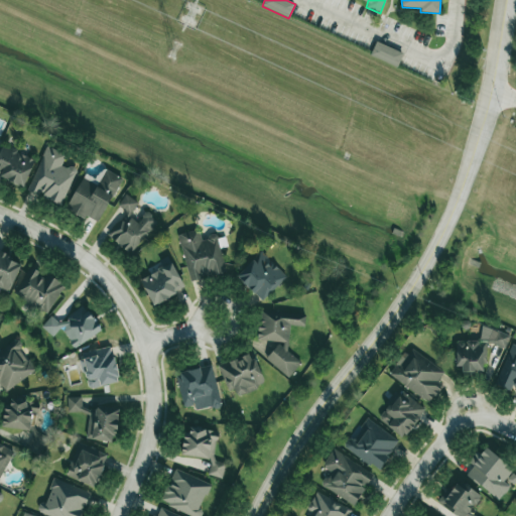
[(370,55),(397,68),(403,53),(376,41),(370,55)]
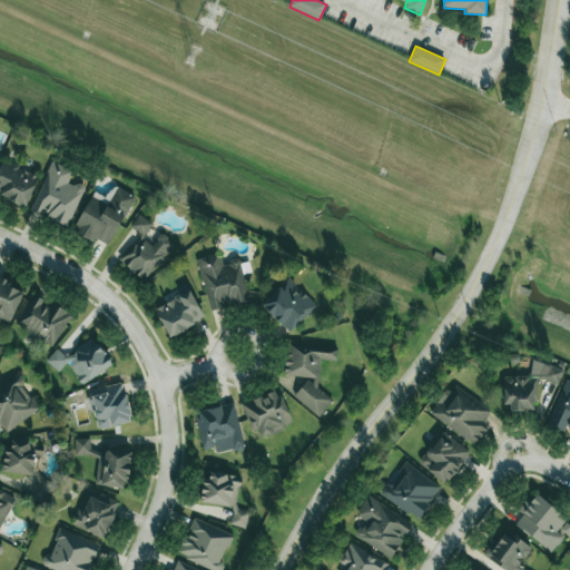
[(39,176),(2,160),(0,165),(0,194),(26,206),(39,176)]
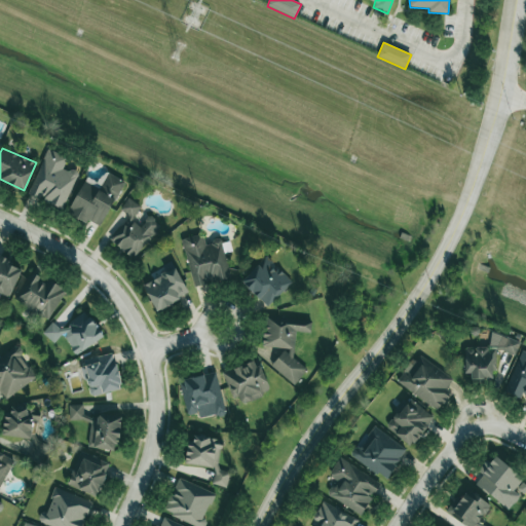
[(28,195),(63,209),(77,173),(63,167),(67,157),(46,149),(28,195)]
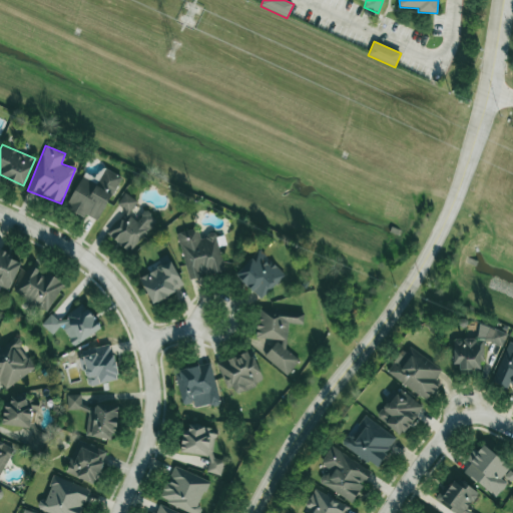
[(82,176),(65,205),(96,223),(121,177),(105,168),(96,184),(82,176)]
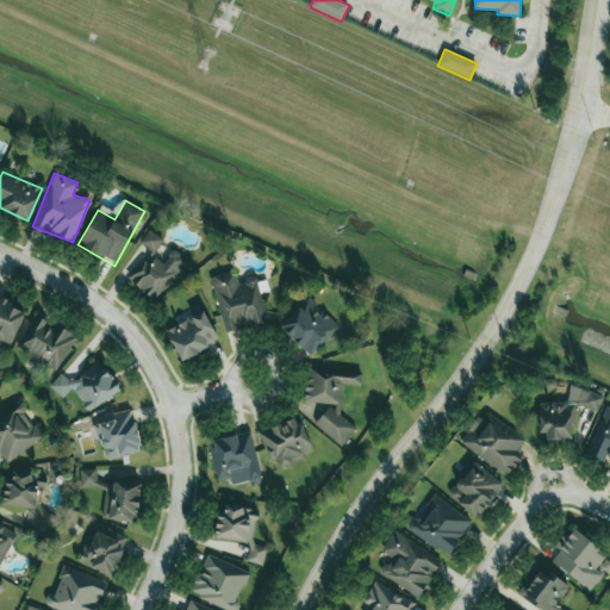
[(129,282),(159,300),(184,259),(172,251),(165,262),(153,256),(163,238),(148,230),(138,246),(147,251),(129,282)]
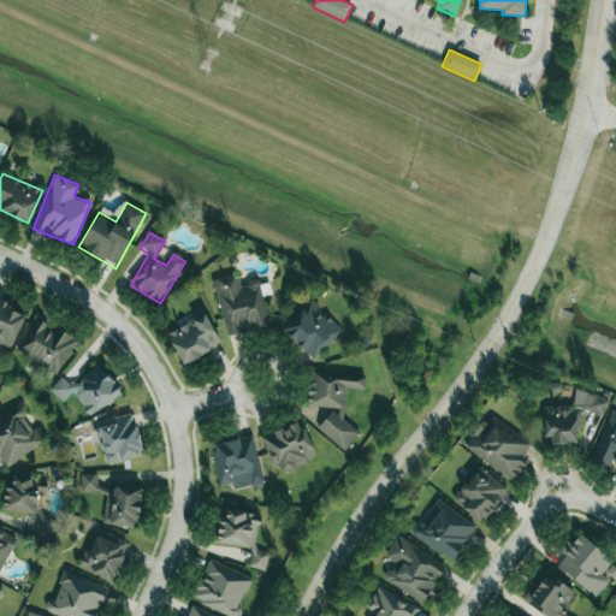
[(226,337),(270,326),(259,280),(240,285),(237,274),(213,280),(226,337)]
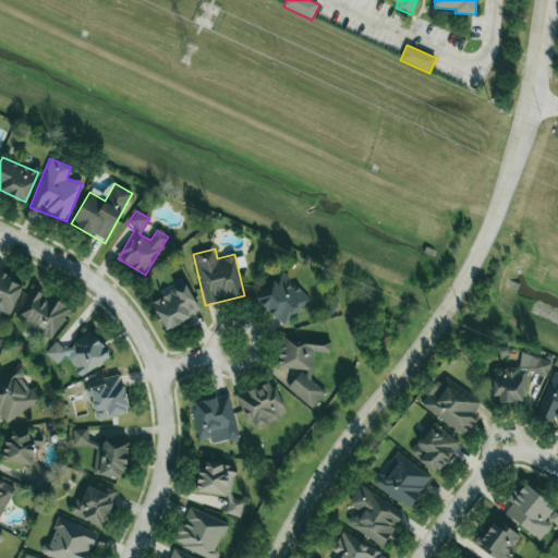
[(310,299),(281,273),(255,301),(283,326),(310,299)]
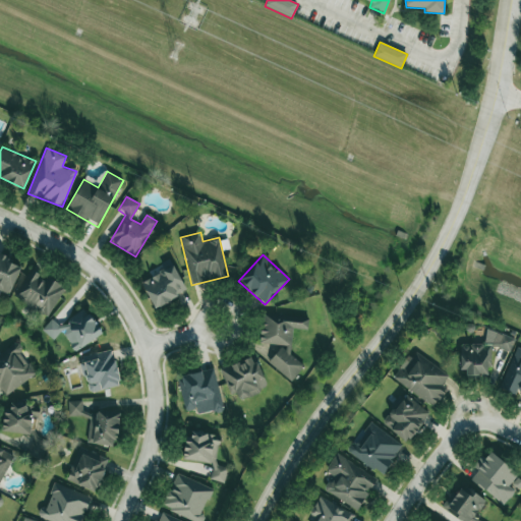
[(0,291),(8,295),(21,267),(0,255),(0,291)]
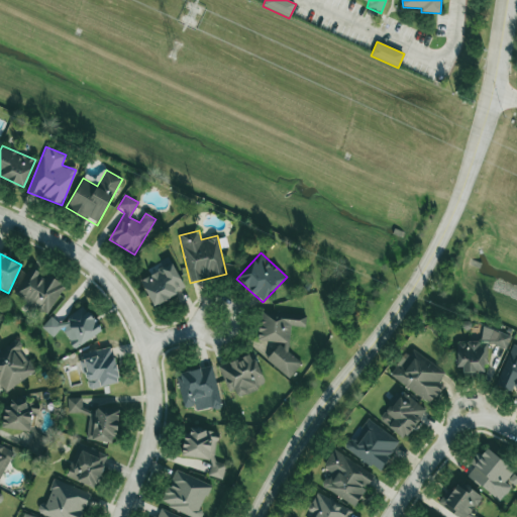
[(140,280),(152,306),(185,291),(173,265),(140,280)]
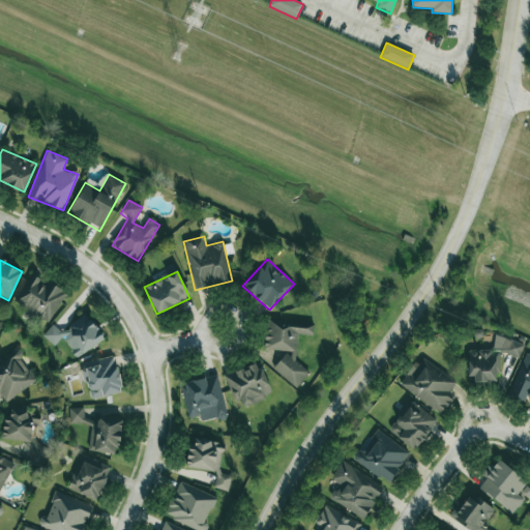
[(48,282),(47,284),(30,274),(13,304),(49,323),(66,292),(48,282)]
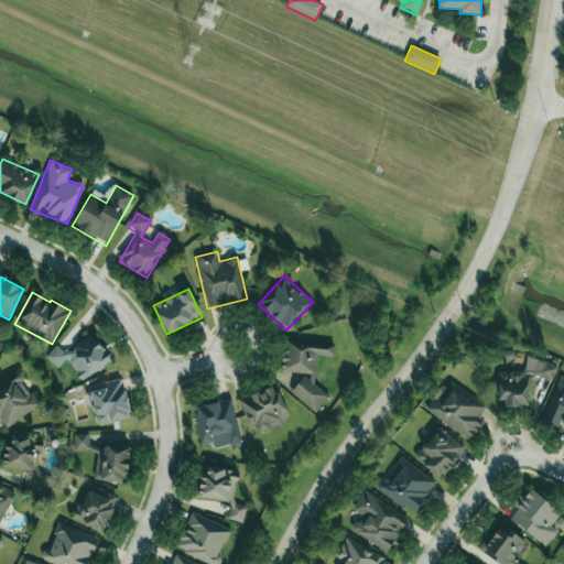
[(46,354),(54,368),(69,360),(79,380),(111,364),(96,336),(63,354),(60,347),(46,354)]
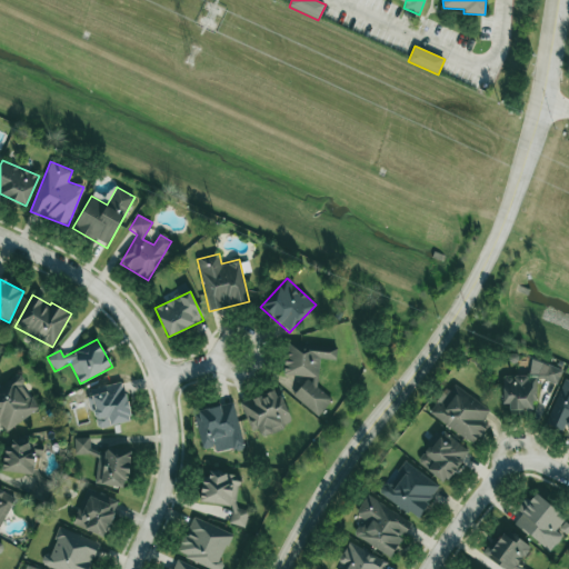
[(319,359),(337,360),(338,347),(286,342),(283,376),(307,377),(292,397),(319,417),(331,399),(318,388),(319,359)]
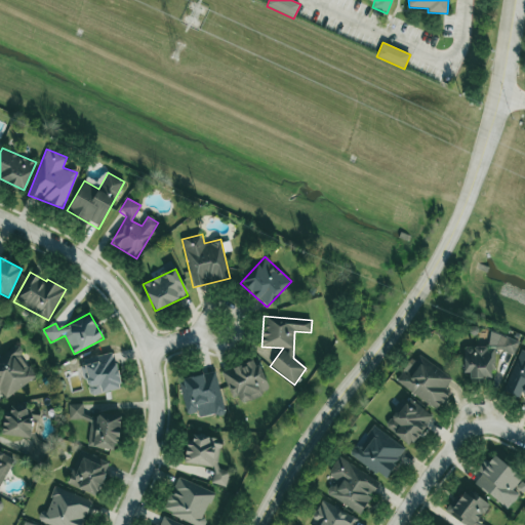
[(519,342),(489,330),(489,339),(486,347),(463,347),(463,372),(478,378),(490,378),(495,366),(495,350),(499,350),(514,356),(519,342)]
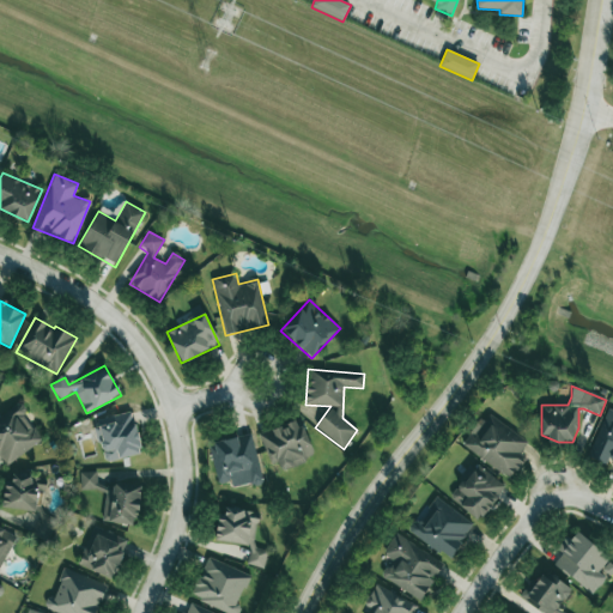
[(0,461),(4,467),(43,441),(20,406),(0,419),(0,461)]
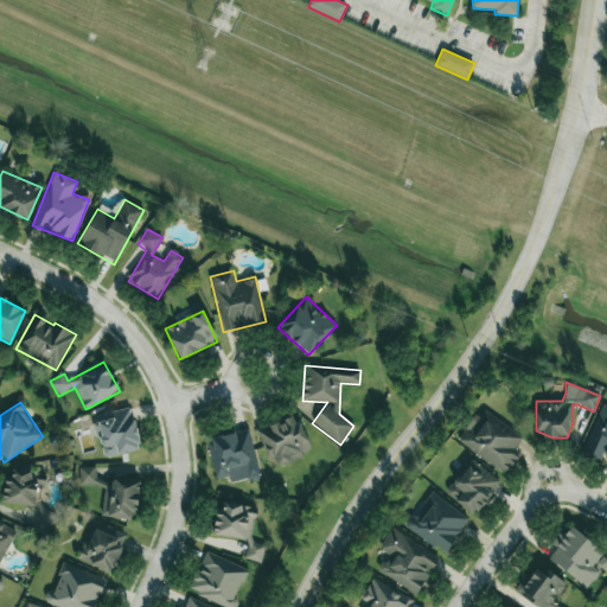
[(606,459),(606,409),(599,407),(582,453),(601,460),(601,457),(606,459)]
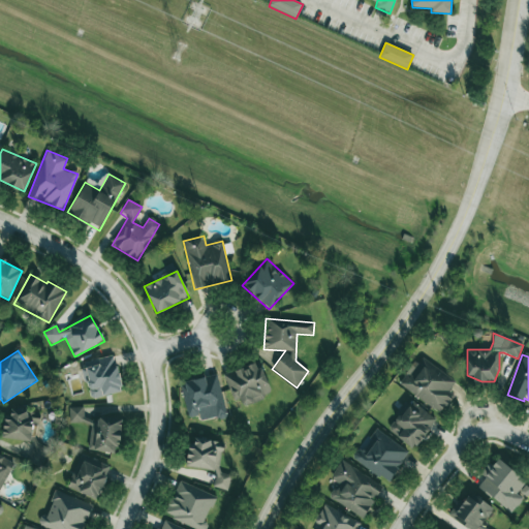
[(81,363),(89,399),(122,392),(114,355),(81,363)]
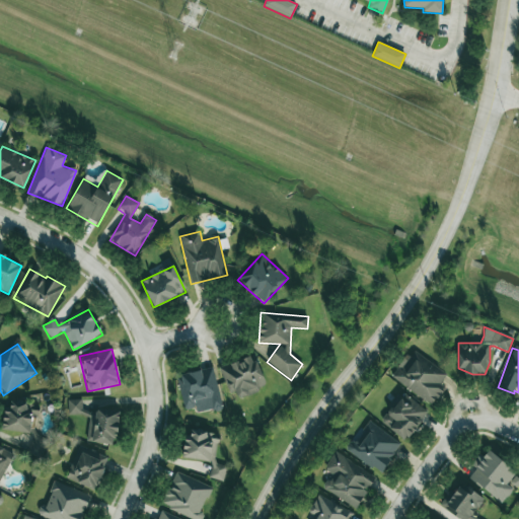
[(391,379),(433,405),(445,387),(439,384),(447,373),(410,350),(391,379)]
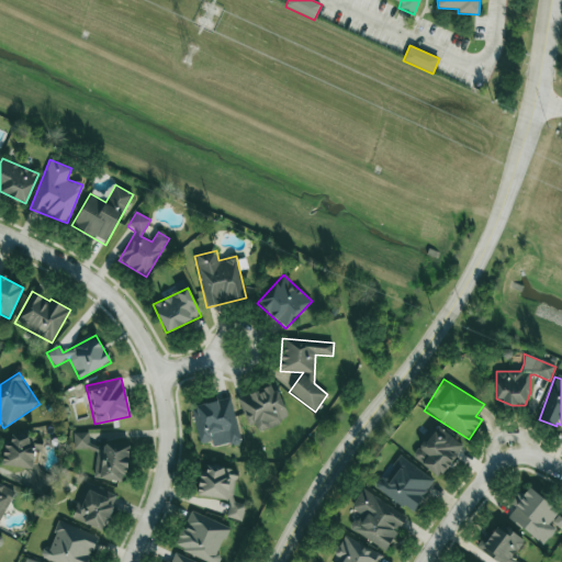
[(238,398),(254,434),(289,419),(272,384),(238,398)]
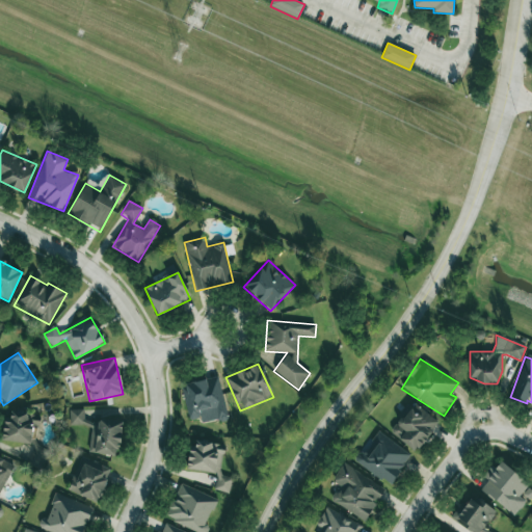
[(181,386),(189,419),(215,413),(217,422),(229,419),(218,376),(181,386)]
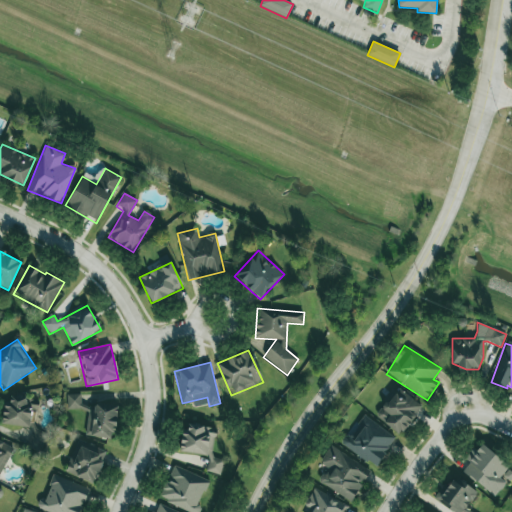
[(422,407),(398,388),(375,416),(400,435),(422,407)]
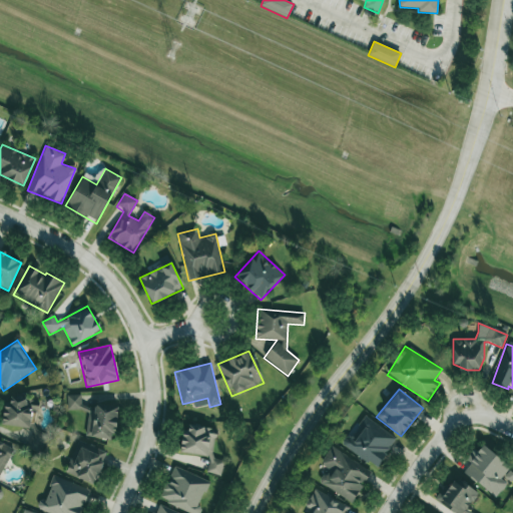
[(85,436),(113,440),(118,408),(80,403),(81,396),(68,395),(66,409),(88,412),(85,436)]
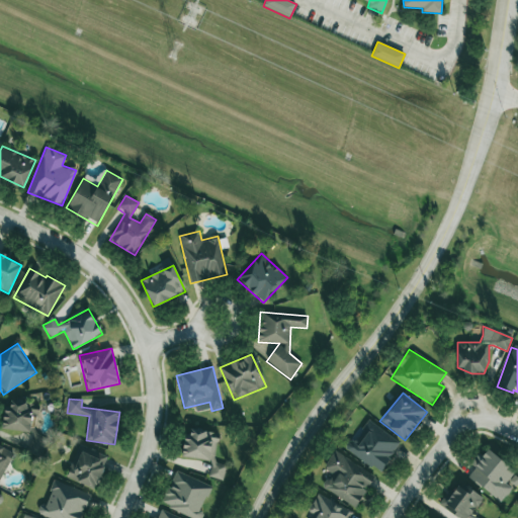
[(3,429),(31,433),(28,454),(44,456),(47,434),(30,432),(32,415),(38,416),(39,405),(7,401),(3,429)]
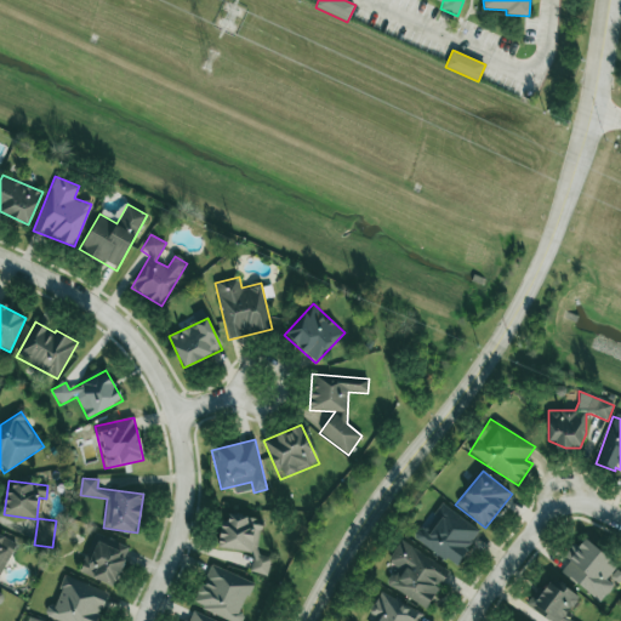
[(456,567),(480,529),(442,505),(425,531),(420,529),(412,539),(456,567)]
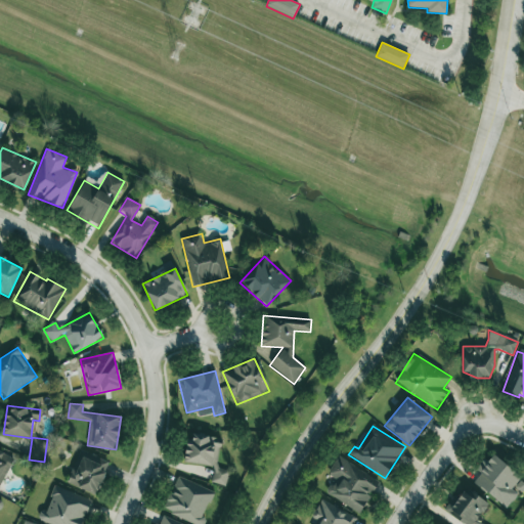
[(183,462),(214,467),(212,483),(226,485),(228,470),(216,468),(221,438),(193,434),(191,442),(187,441),(183,462)]
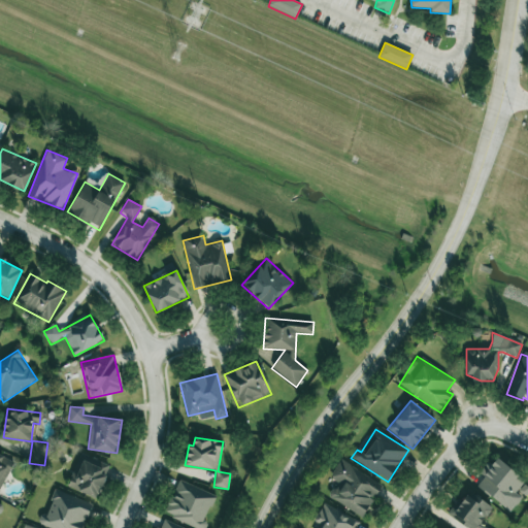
[(0,493),(13,461),(0,455),(0,493)]
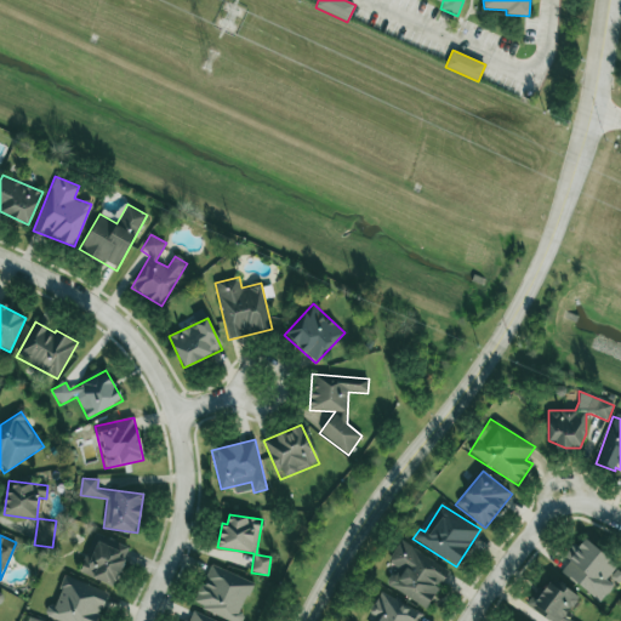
[(79,573),(113,587),(130,548),(100,536),(90,559),(85,558),(79,573)]
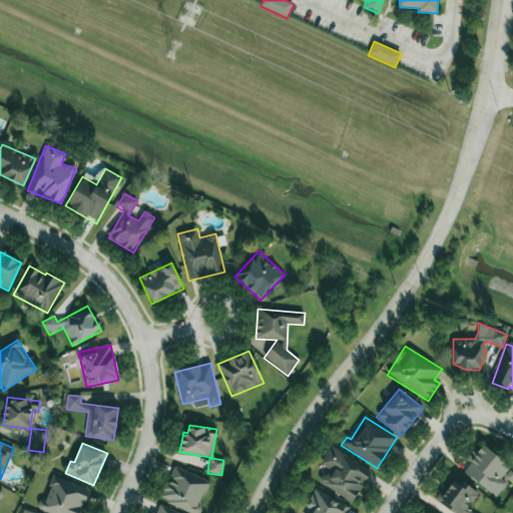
[(463,473),(498,498),(512,476),(512,468),(479,445),(468,461),(470,463),(463,473)]
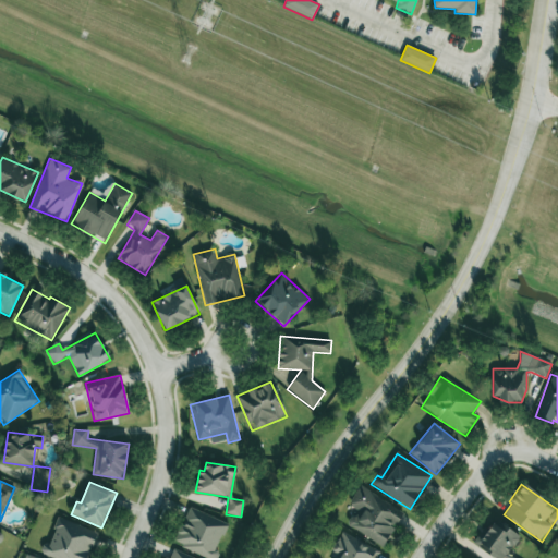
[(404,514),(361,485),(347,505),(356,511),(348,524),(381,547),(404,514)]
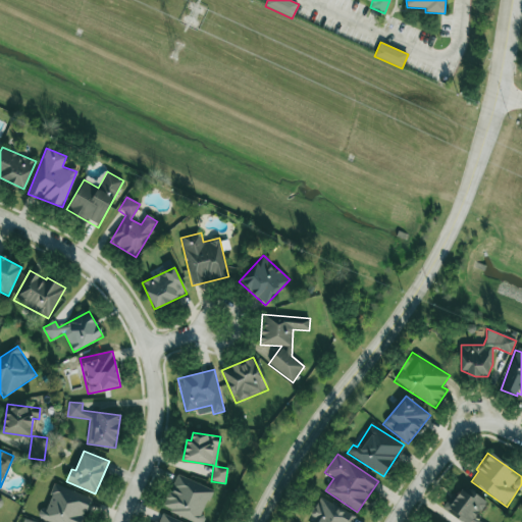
[(202,516),(213,489),(176,474),(162,509),(194,521),(203,521),(205,517),(202,516)]
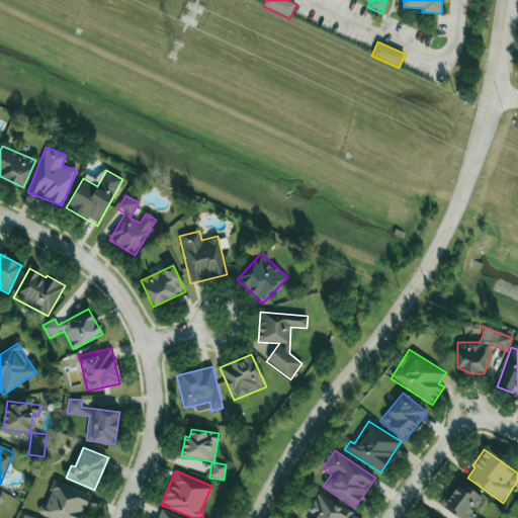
[(81,517),(90,494),(54,481),(45,505),(40,504),(36,514),(48,517),(81,517)]
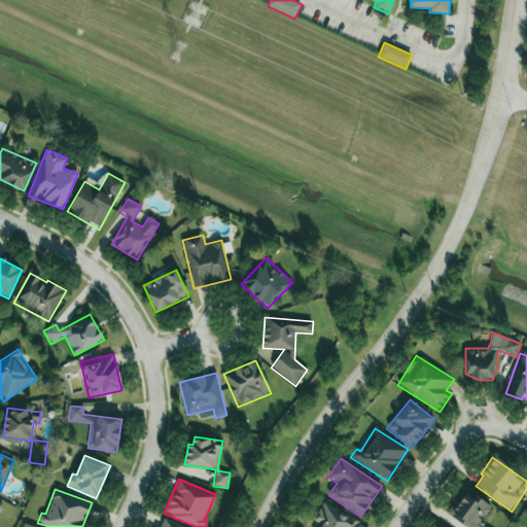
[(485,526),(480,523),(491,506),(467,490),(450,516),(466,526),(476,526),(485,526)]
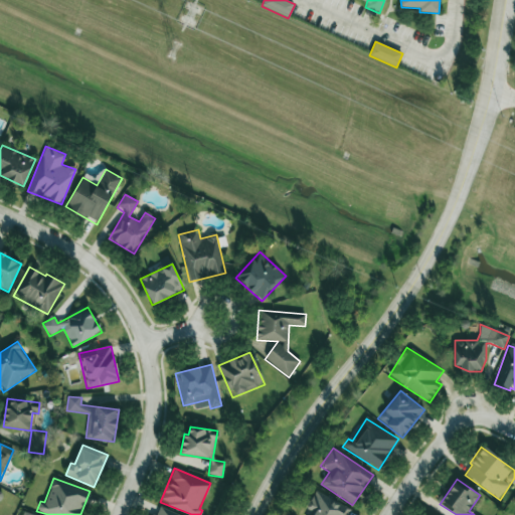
[(347,514),(351,509),(315,492),(306,509),(315,513),(313,514),(347,514)]
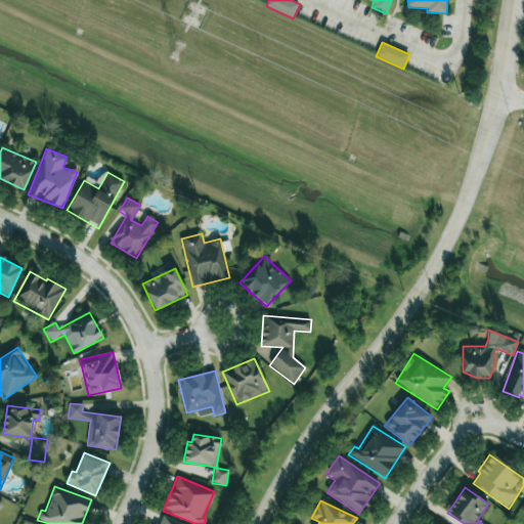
[(156,523),(181,523),(160,515),(156,523)]
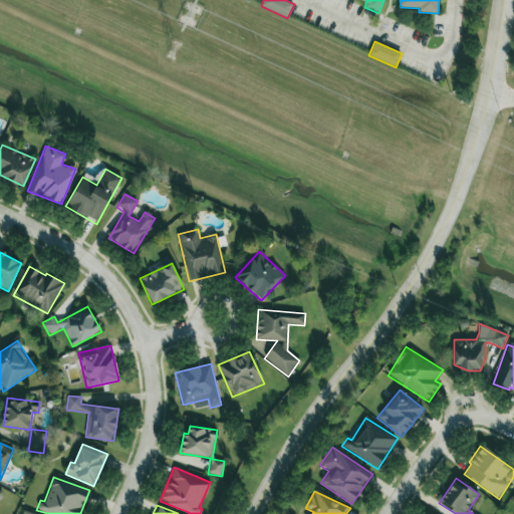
All buildings are outlined.
